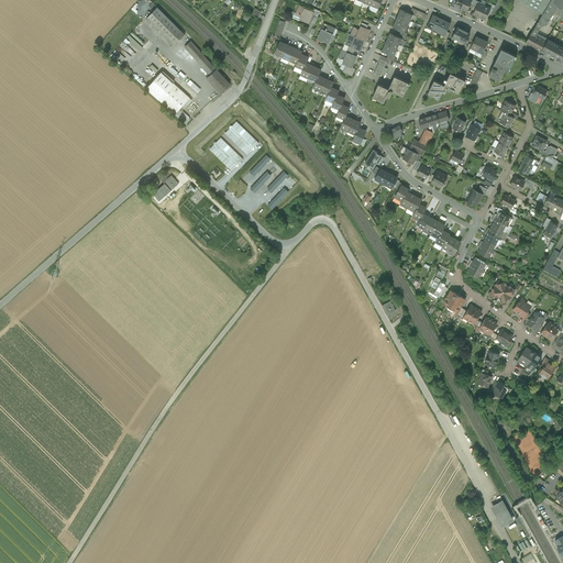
[(467,11),(472,0),(471,0),(464,0),(461,9),(467,11)]
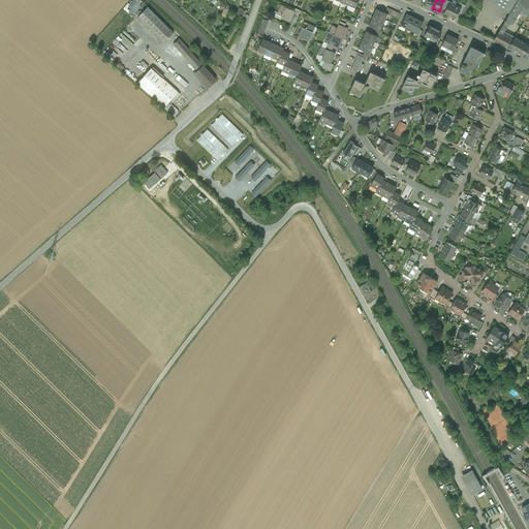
[(487,0),(495,5),(496,4),(509,12),(517,0),(487,0)]
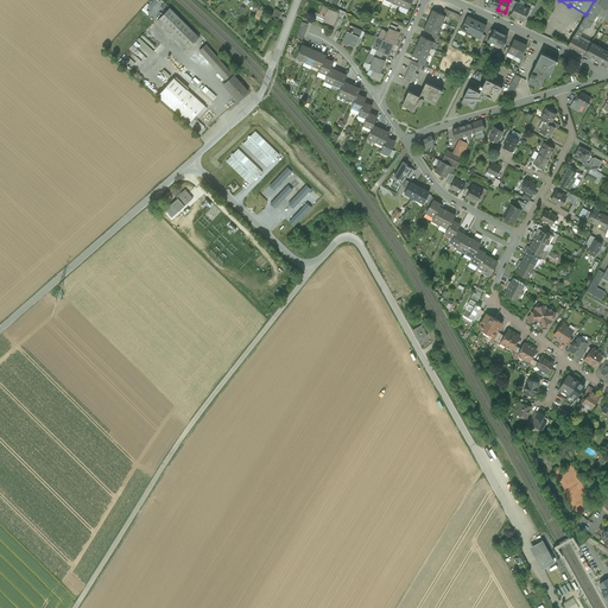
[(607,0),(594,0),(586,14),(574,36),(578,38),(587,24),(590,26),(597,13),(606,19),(606,18),(607,16),(607,14),(607,0)]
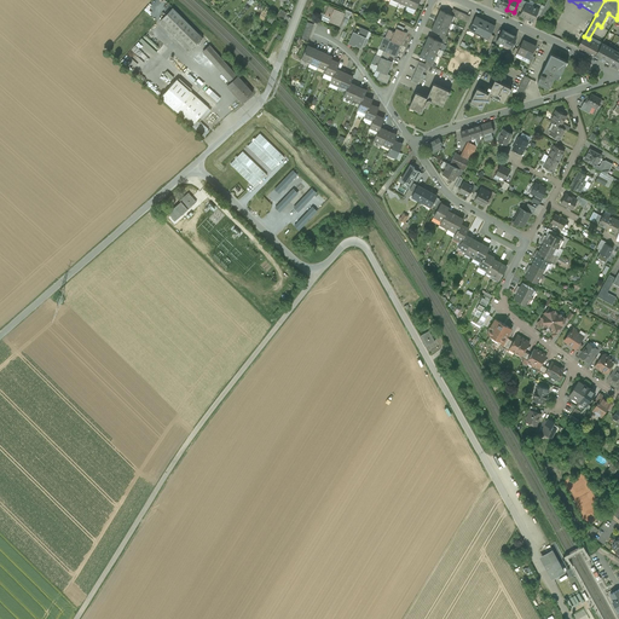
[(527,18),(532,6),(526,4),(520,16),(527,18)]
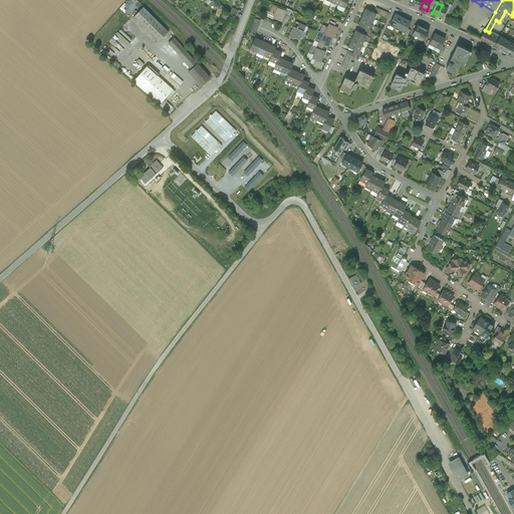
[(285,15),(286,11),(273,5),(270,12),(269,12),(267,16),(273,19),(273,18),(281,21),(284,16),(285,15)]
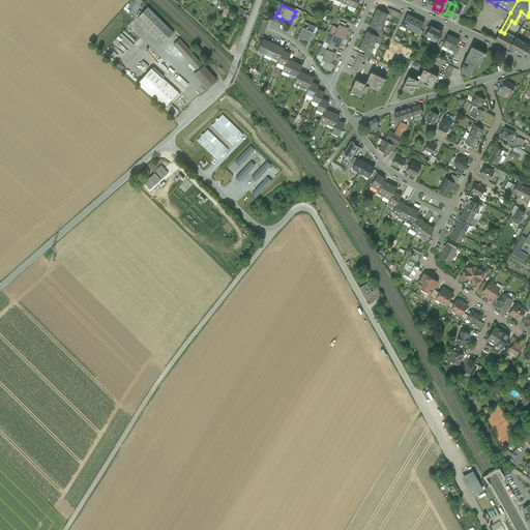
[(457,19),(462,8),(455,5),(451,16),(457,19)]
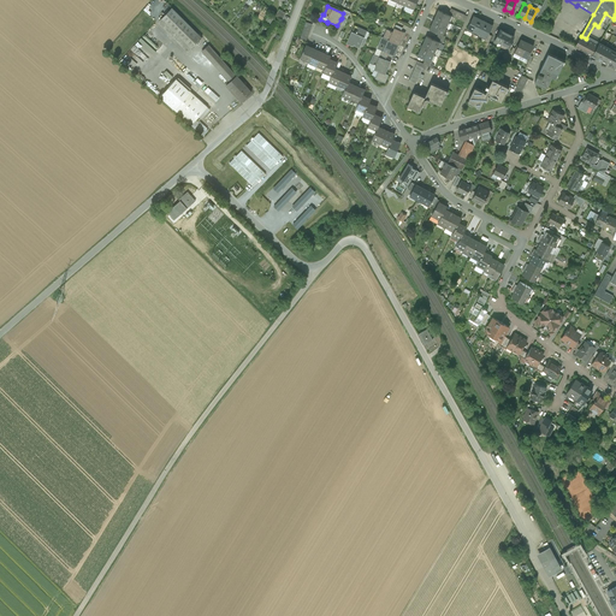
[(202,37),(172,9),(160,19),(190,49),(202,37)]
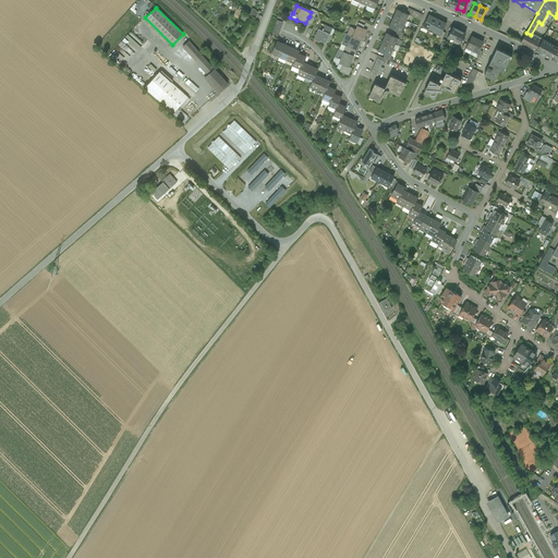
[(253,8),(249,15),(254,19),(258,11),(253,8)]
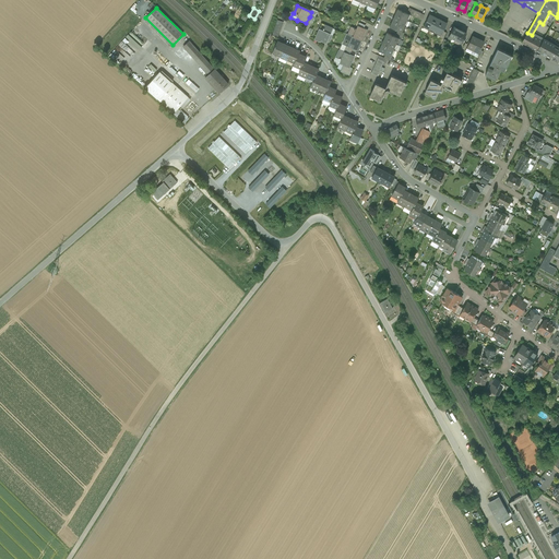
[(407,13),(397,9),(395,15),(408,21),(411,15),(409,14),(407,13)]
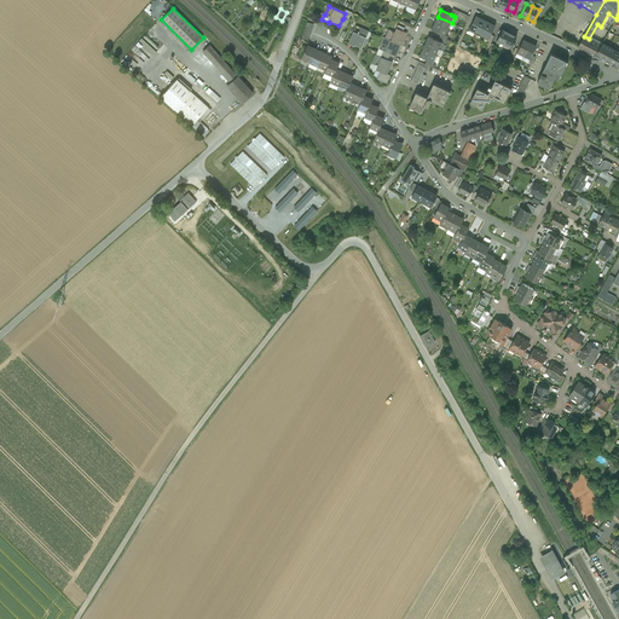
[(597,24),(589,39),(601,46),(602,42),(615,22),(617,19),(608,13),(601,27),(597,24)]
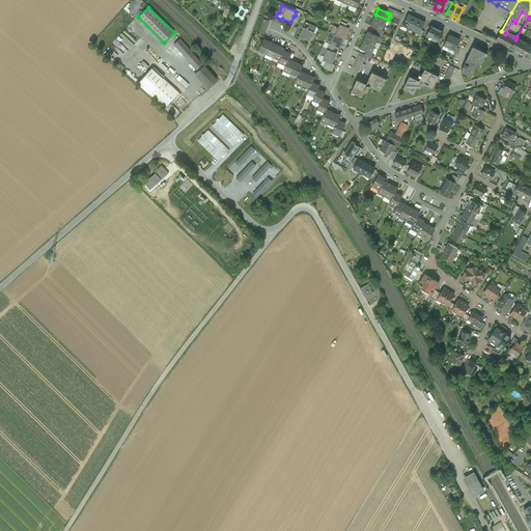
[(408,29),(414,17),(409,14),(402,26),(408,29)]
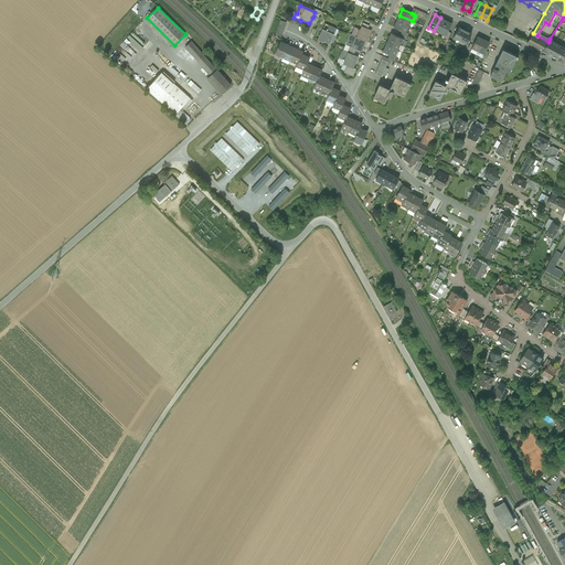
[(413,21),(400,16),(396,21),(409,27),(413,21)]
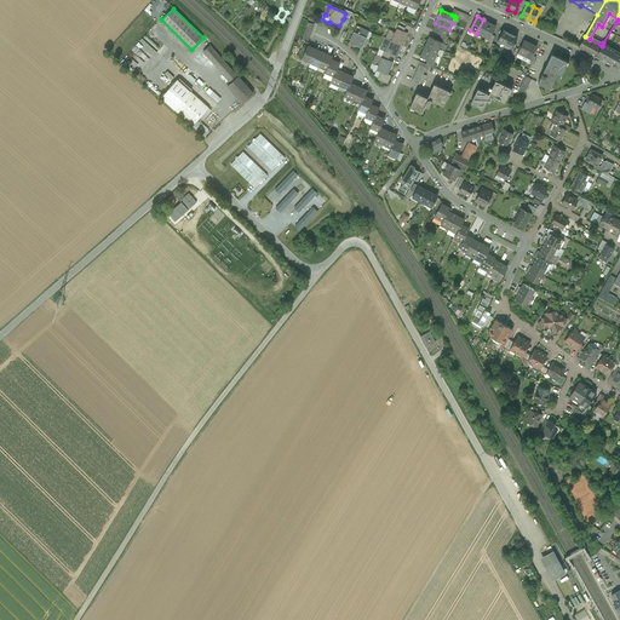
[(482,36),(489,22),(483,19),(476,34),(482,36)]
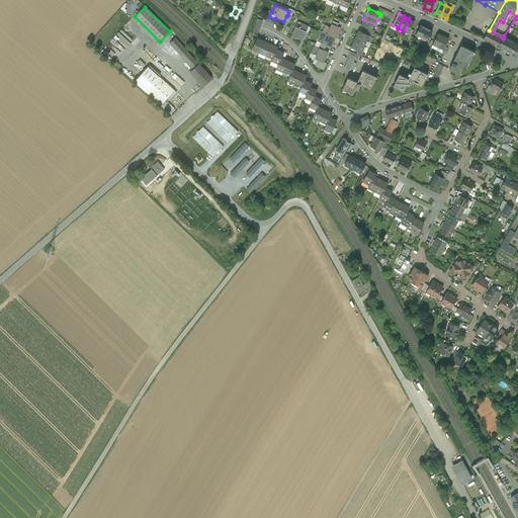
[(409,33),(414,21),(409,18),(403,30),(409,33)]
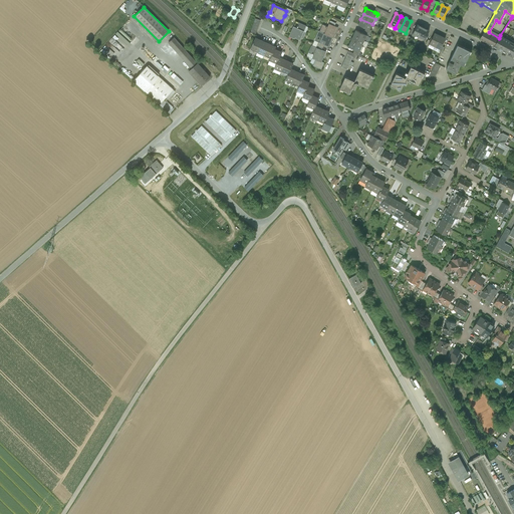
[(372,24),(360,19),(358,24),(366,28),(370,30),(372,24)]
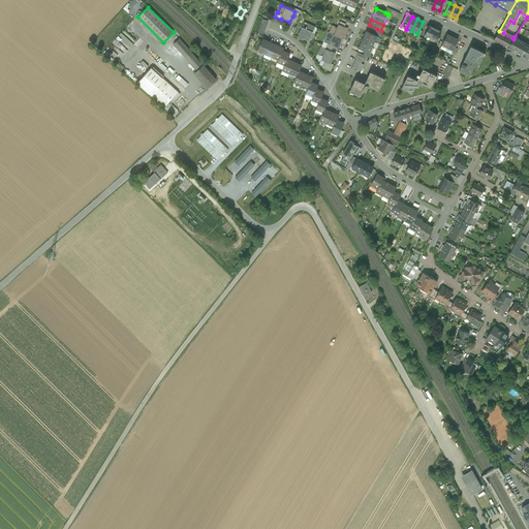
[(139,30),(130,22),(124,31),(132,39),(139,30)]
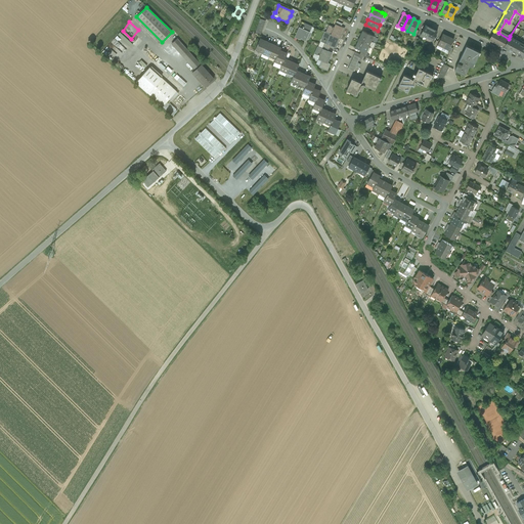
[(312,27),(305,24),(303,29),(299,27),(295,37),(299,39),(300,38),(306,40),(307,39),(309,32),(312,27)]
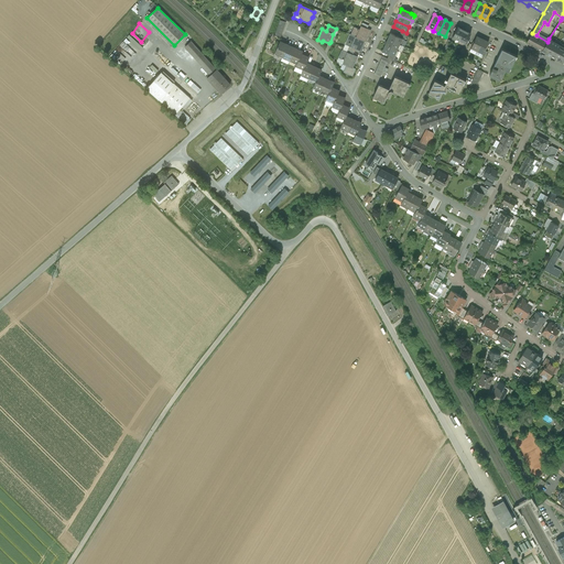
[(355,28),(351,34),(365,41),(366,41),(368,35),(370,30),(367,29),(361,26),(359,30),(355,28)]
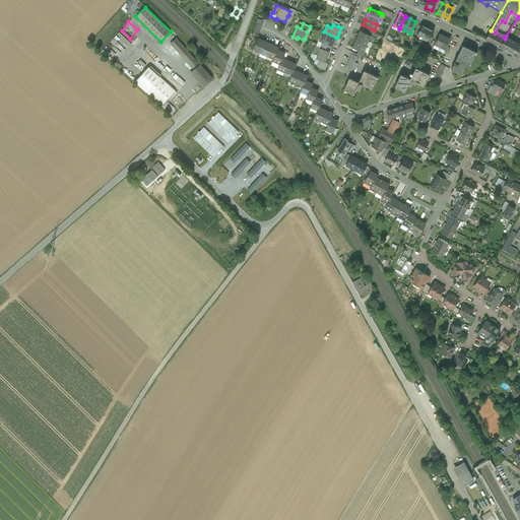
[(417,34),(416,36),(419,38),(420,36),(424,37),(428,27),(421,24),(417,34)]
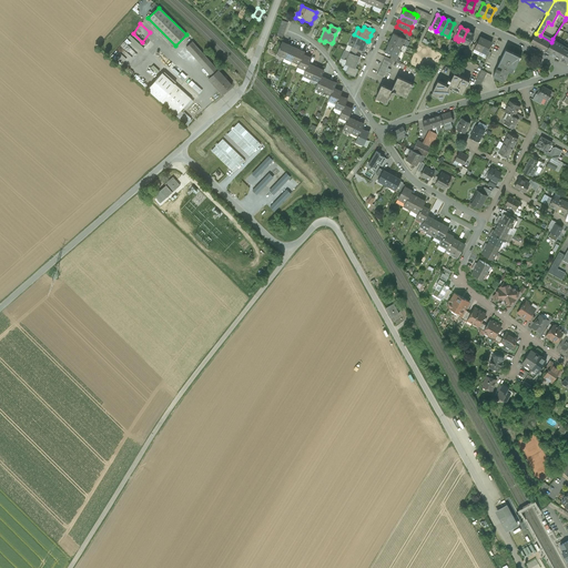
[(469,43),(474,33),(467,30),(463,40),(469,43)]
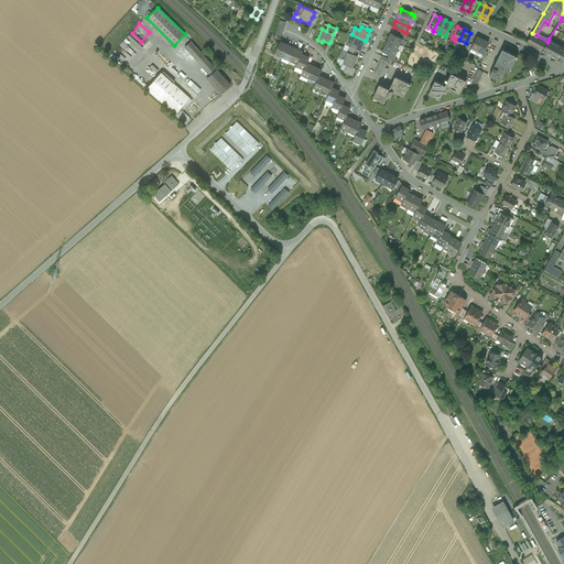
[(399,36),(390,33),(388,39),(401,45),(404,39),(399,36)]
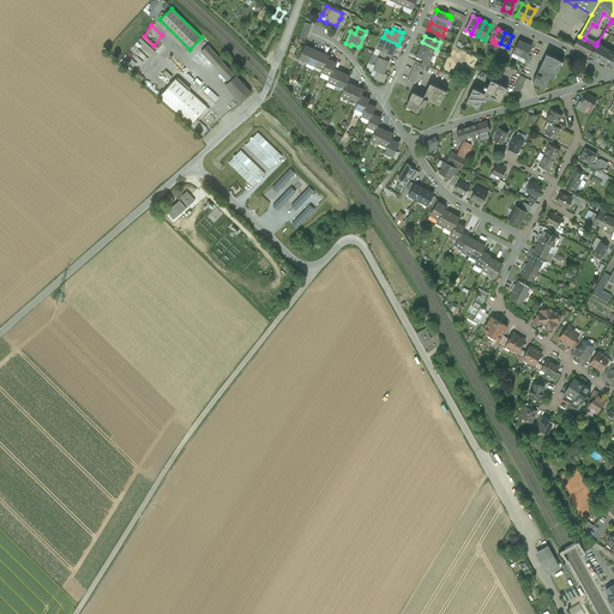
[(584,38),(579,36),(573,47),(590,55),(596,46),(584,38)]
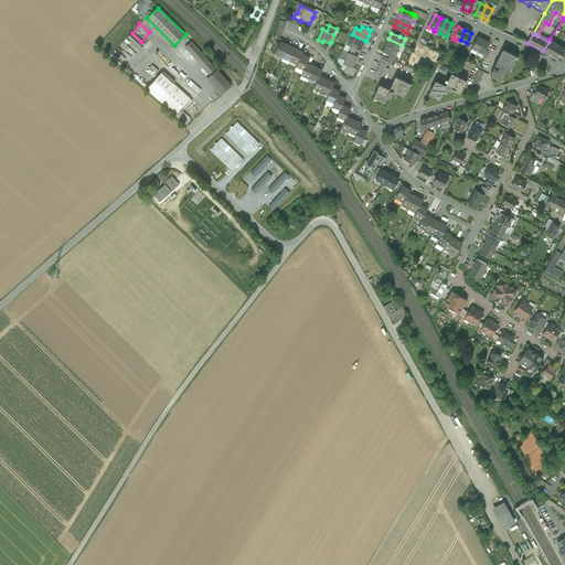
[(365,41),(352,34),(351,34),(348,42),(351,44),(350,46),(356,49),(362,52),(363,48),(362,48),(365,41)]
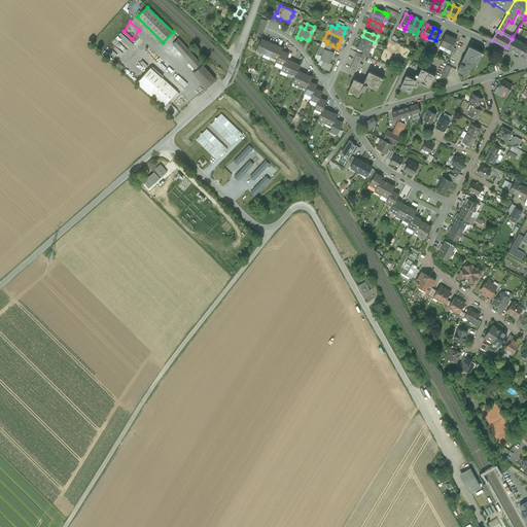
[(446,47),(451,36),(446,34),(442,41),(440,45),(446,47)]
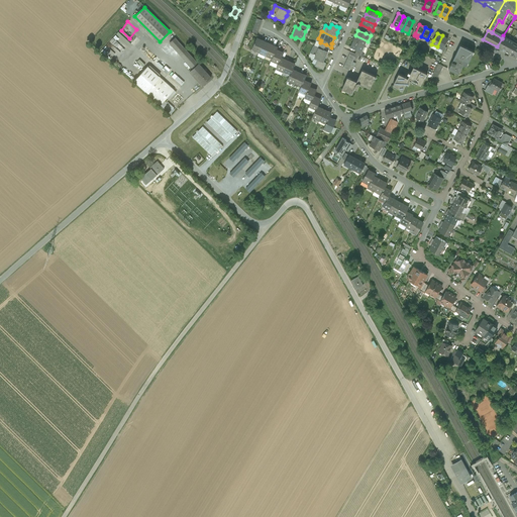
[(368,41),(355,35),(353,41),(366,46),(368,47),(371,42),(368,41)]
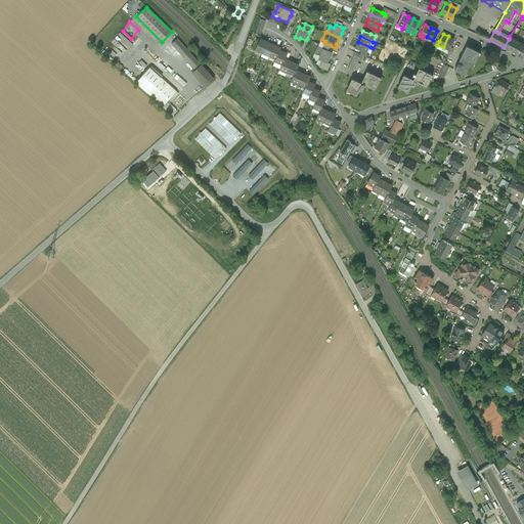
[(454,39),(448,36),(443,47),(448,50),(450,47),(454,39)]
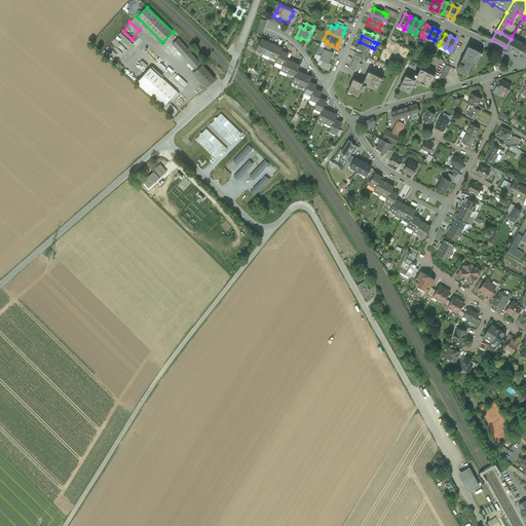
[(523,42),(512,36),(511,39),(505,47),(517,53),(523,42)]
